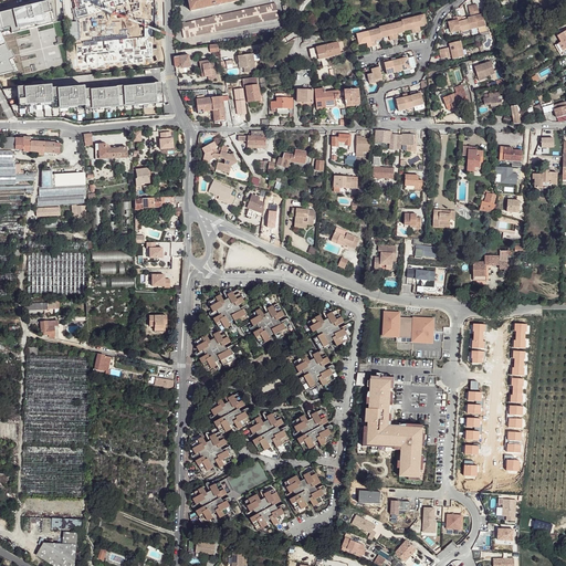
[(62,0),(63,9),(73,8),(72,0),(62,0)]
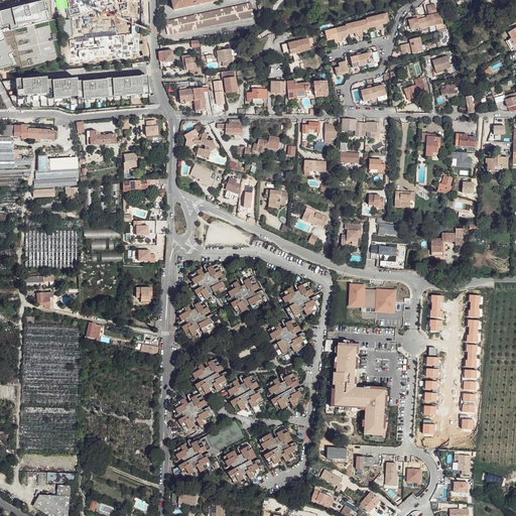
[(108,0),(110,16),(123,15),(122,0),(108,0)]
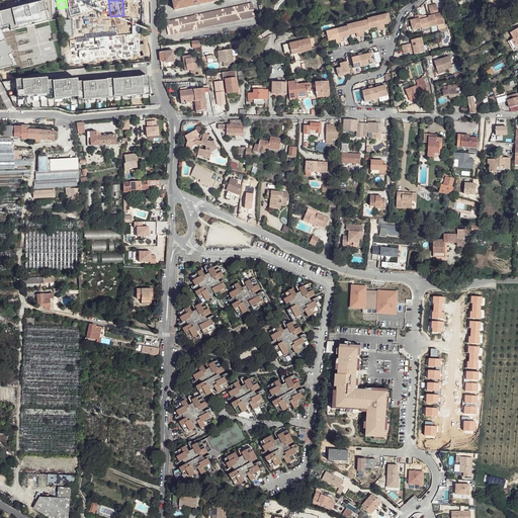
[(140,12),(139,0),(130,0),(131,13),(131,19),(130,27),(130,40),(128,48),(138,48),(140,17),(140,12)]
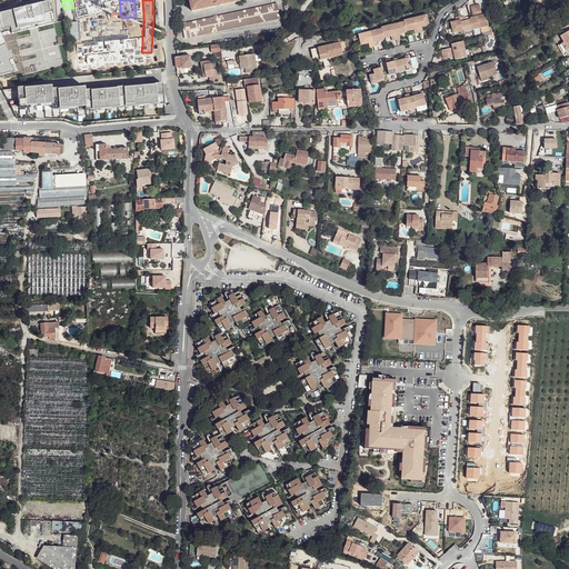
[(240,0),(189,0),(192,11),(240,1),(240,0)]
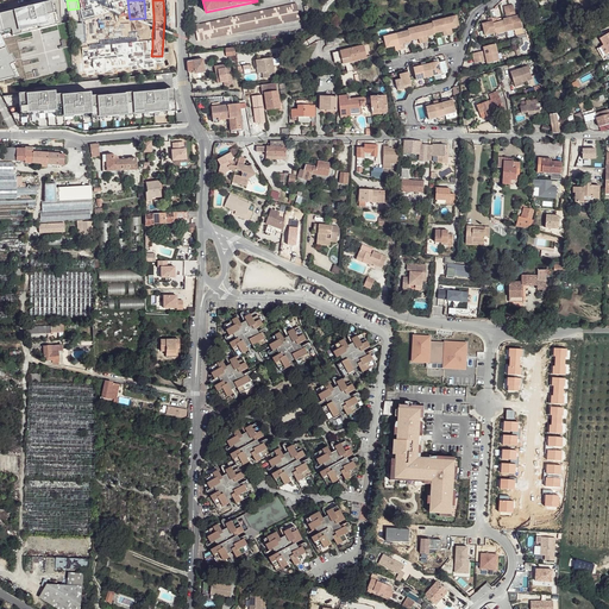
[(0,79),(13,77),(13,79),(20,77),(13,63),(16,62),(11,55),(8,56),(0,37),(0,36),(12,33),(13,36),(30,32),(29,30),(56,25),(56,22),(58,22),(54,4),(51,5),(50,1),(32,6),(32,4),(19,6),(20,8),(0,13),(0,79)]
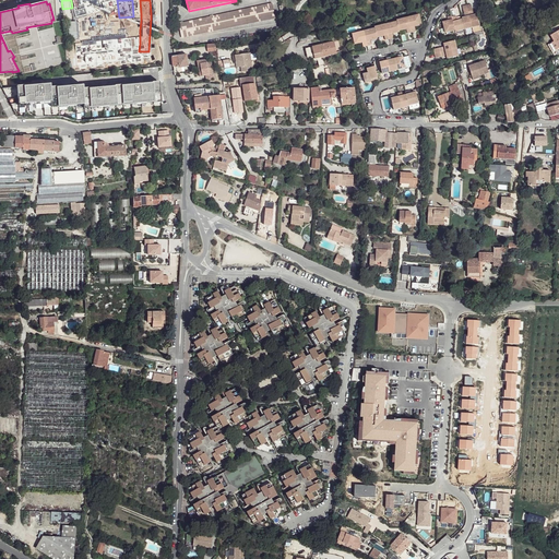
[(273,4),(218,15),(222,30),(276,19),(273,4)]
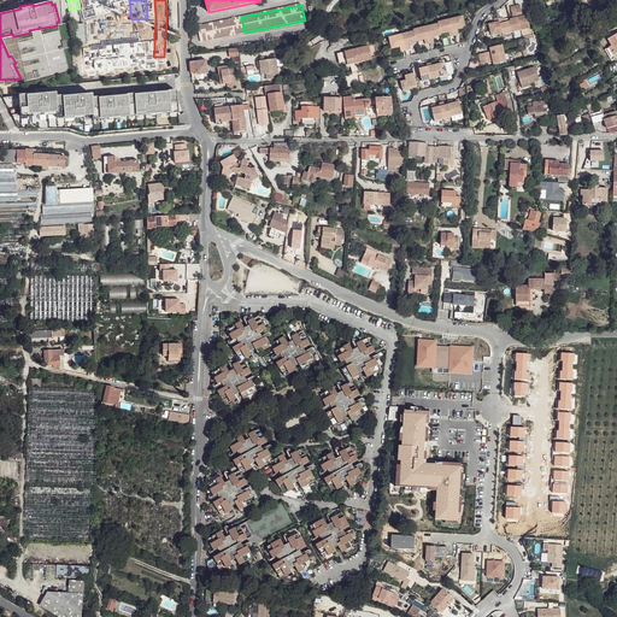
[(464,16),(452,19),(456,35),(460,35),(459,30),(466,28),(464,16)]
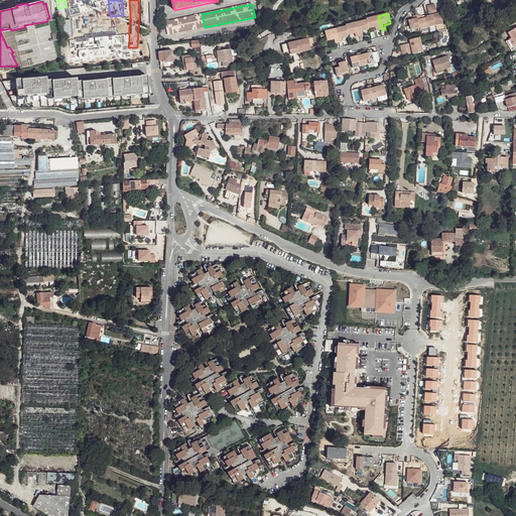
[(438,13),(432,15),(434,25),(442,23),(438,13)]
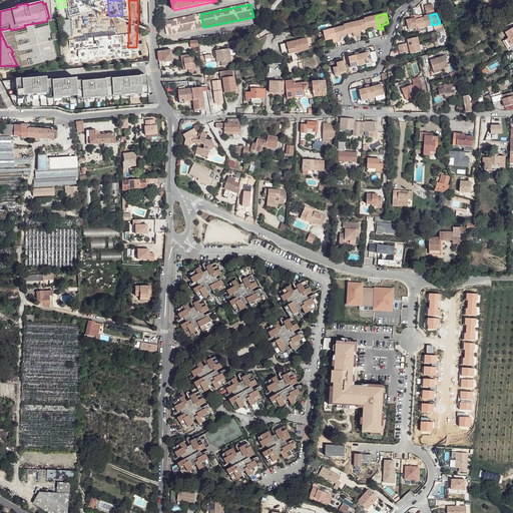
[(200,14),(164,21),(167,35),(203,27),(200,14)]
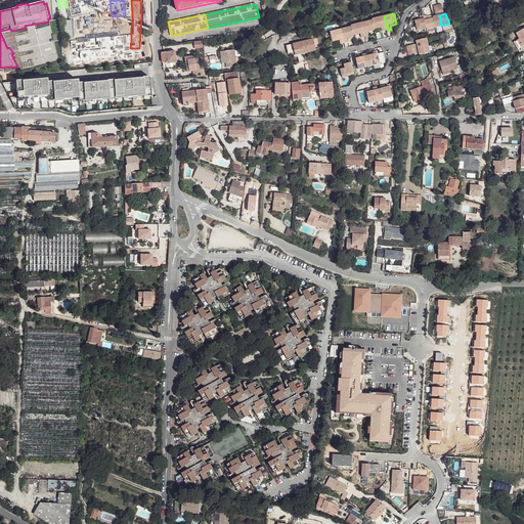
[(426,14),(423,15),(426,29),(426,30),(435,28),(432,17),(427,18),(426,14)]
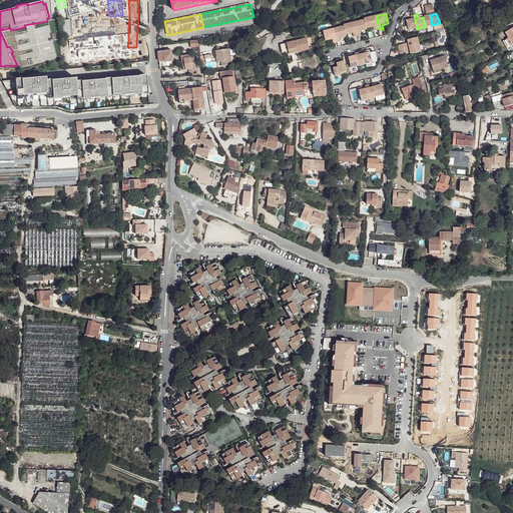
[(414,15),(410,16),(411,19),(406,21),(408,31),(417,28),(414,15)]
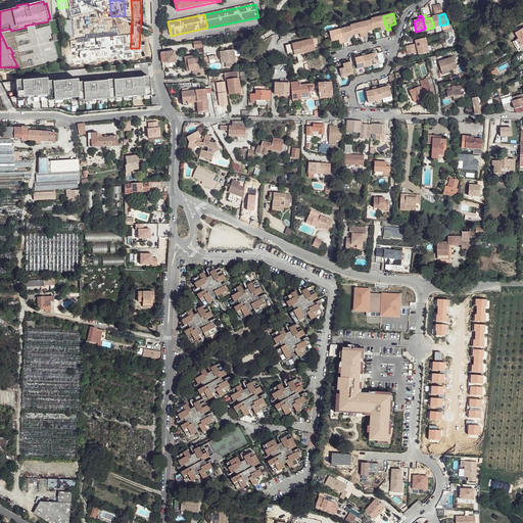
[(438,15),(431,17),(434,28),(440,26),(438,15)]
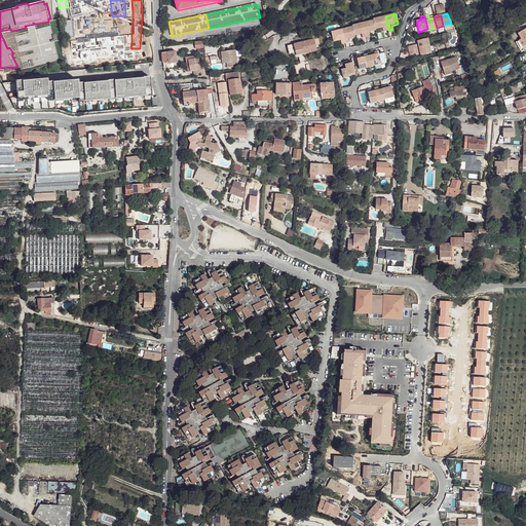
[(385,16),(375,19),(375,20),(377,29),(383,27),(384,31),(388,30),(385,16)]
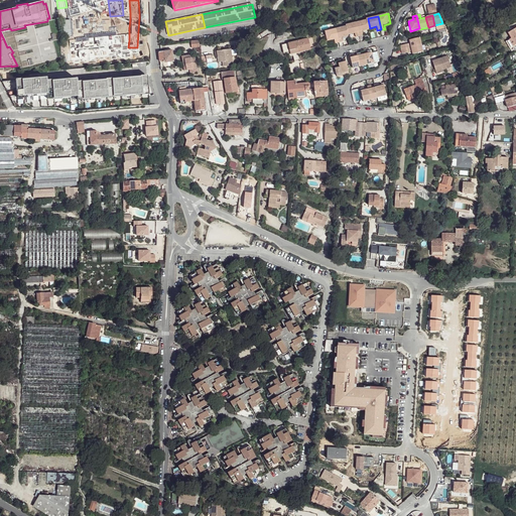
[(368,19),(358,22),(361,35),(365,34),(364,30),(370,29),(370,28),(368,19)]
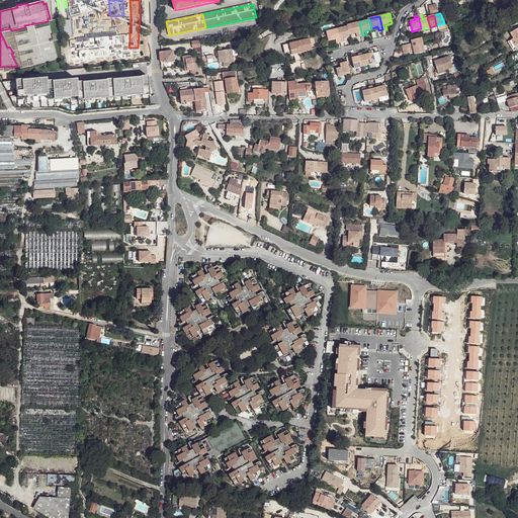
[(359,22),(348,24),(348,26),(350,33),(357,32),(359,36),(362,35),(359,22)]
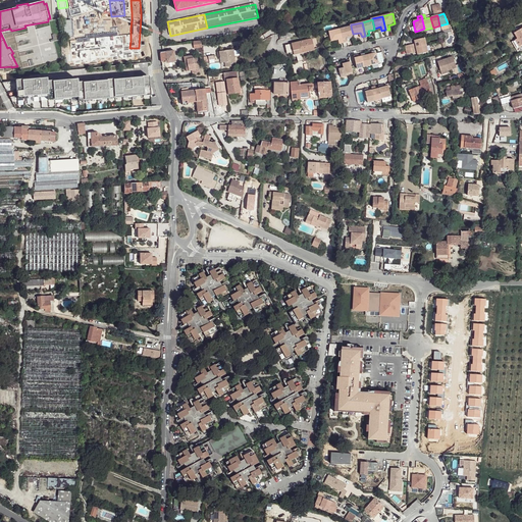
[(351,27),(341,29),(345,42),(348,42),(347,38),(354,36),(353,34),(351,27)]
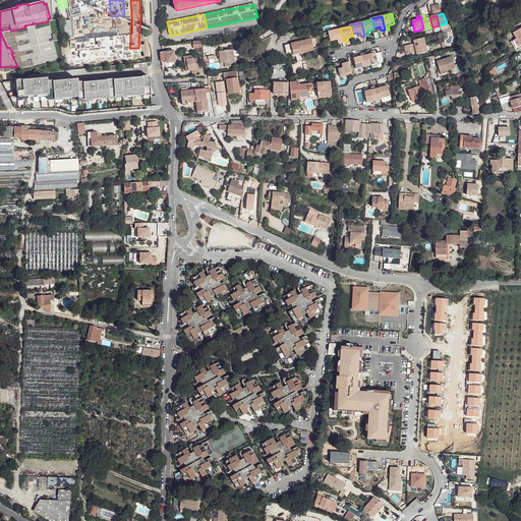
[(130,41),(130,27),(66,35),(67,47),(68,47),(69,64),(89,62),(87,46),(130,41)]
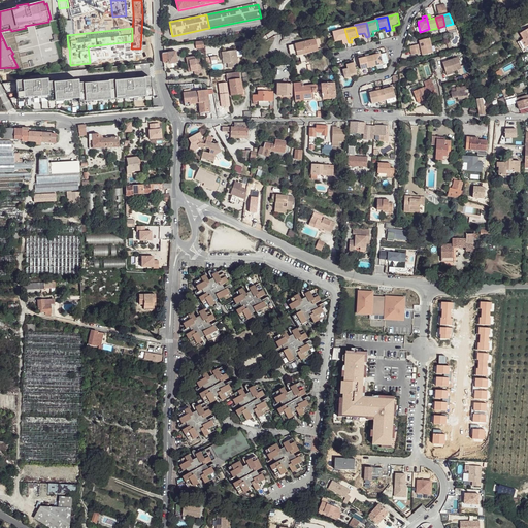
[(344,29),(334,32),(336,41),(342,40),(343,43),(349,42),(344,29)]
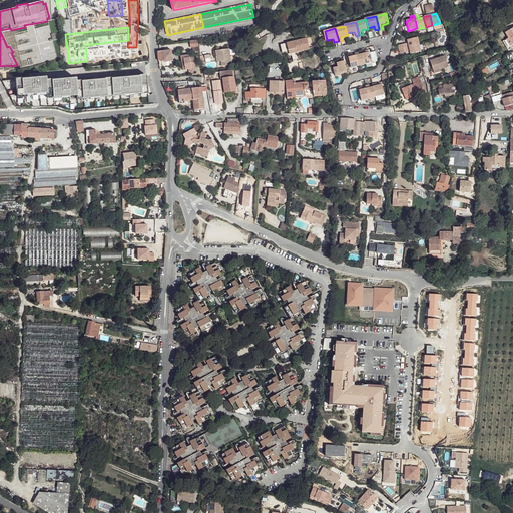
[(417,38),(407,41),(409,47),(419,45),(417,38)]
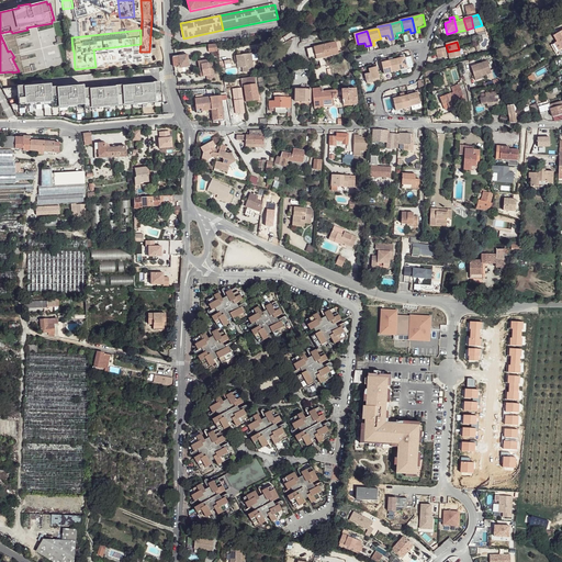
[(561,49),(558,42),(551,45),(555,53),(561,49)]
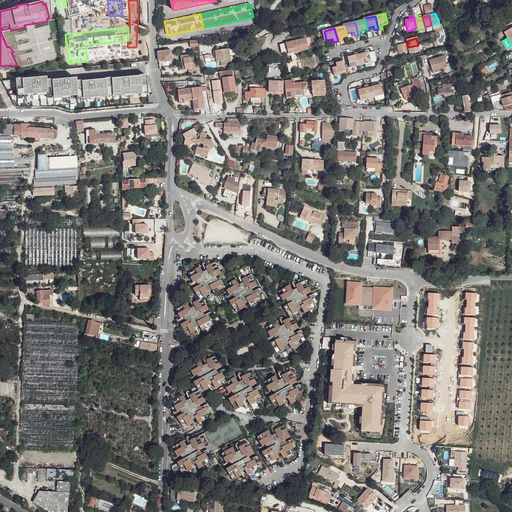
[(308,39),(288,43),(289,50),(295,49),(296,53),(298,52),(311,50),(308,39)]
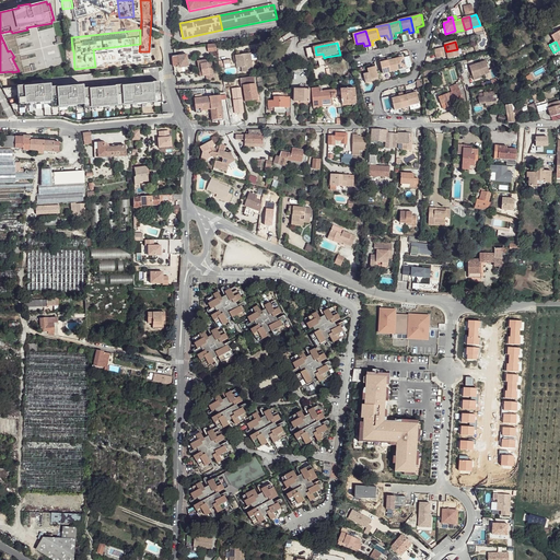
[(316,55),(315,47),(307,48),(311,58),(314,58),(315,61),(319,61),(322,67),(327,66),(326,57),(324,58),(323,54),(316,55)]
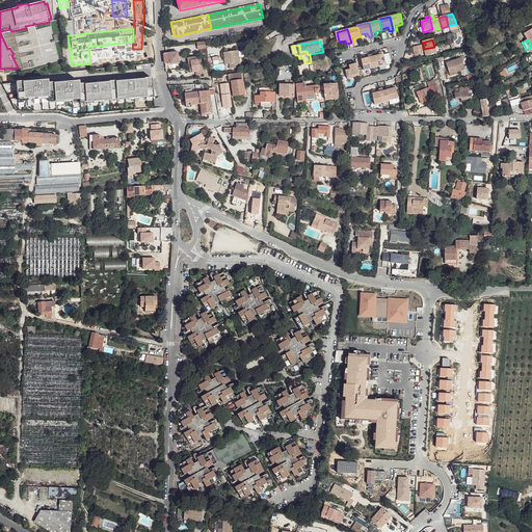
[(434,47),(424,49),(426,57),(436,54),(434,47)]
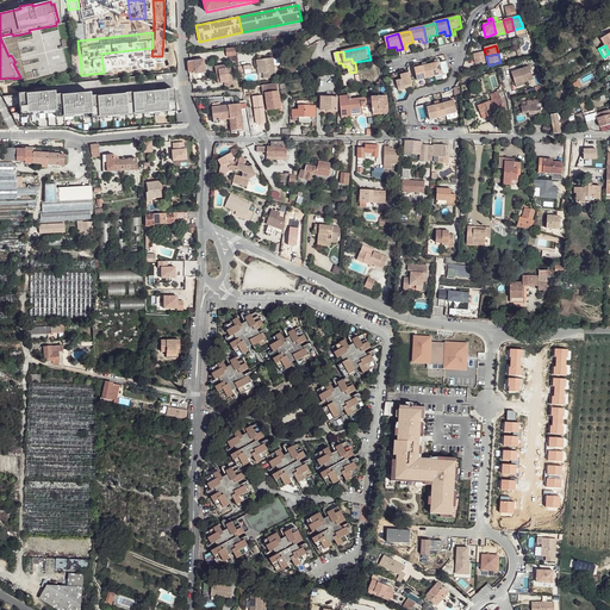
[(273,56),(257,60),(259,67),(262,66),(263,72),(265,78),(277,75),(273,56)]
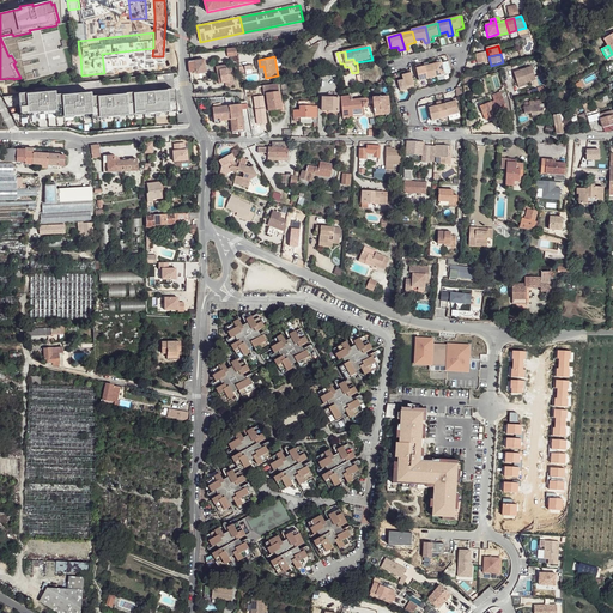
[(205,60),(189,62),(192,80),(202,78),(202,74),(207,73),(205,60)]
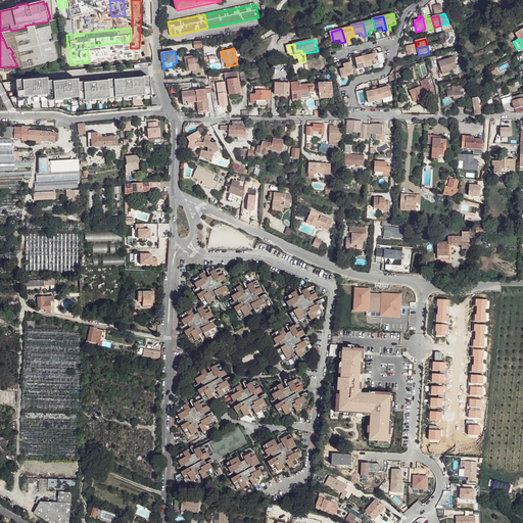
[(377,53),(371,54),(373,65),(380,63),(377,53)]
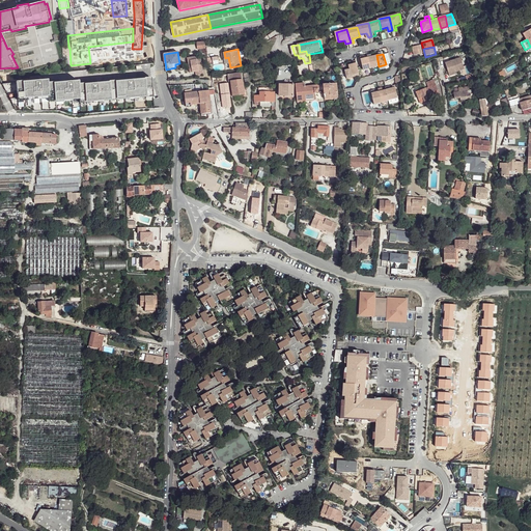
[(376,55),(368,57),(371,67),(379,66),(376,55)]
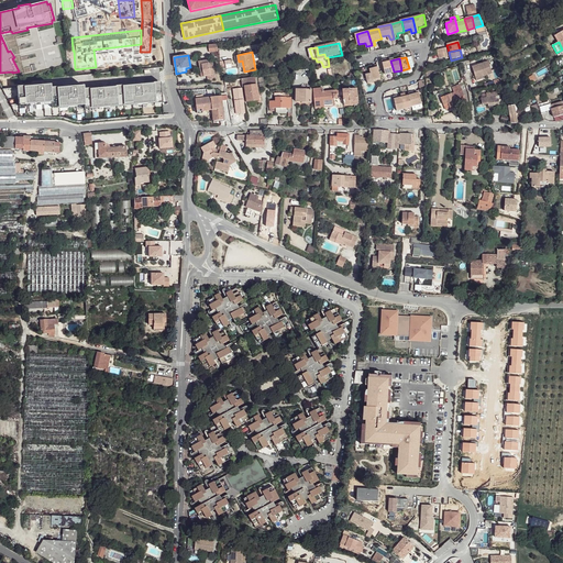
[(483,76),(492,73),(488,59),(472,65),(475,76),(482,74),(483,76)]
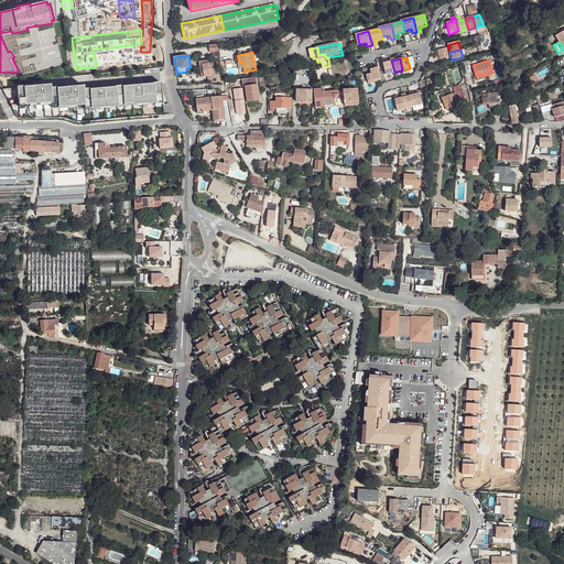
[(209,61),(199,62),(201,72),(203,72),(203,64),(209,63),(209,61)]
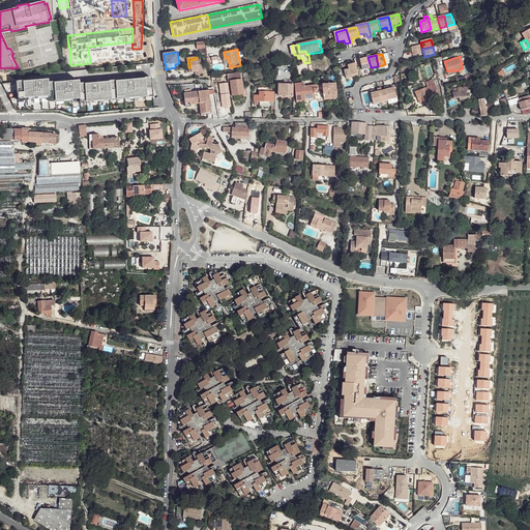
[(367,57),(360,58),(363,69),(371,67),(367,57)]
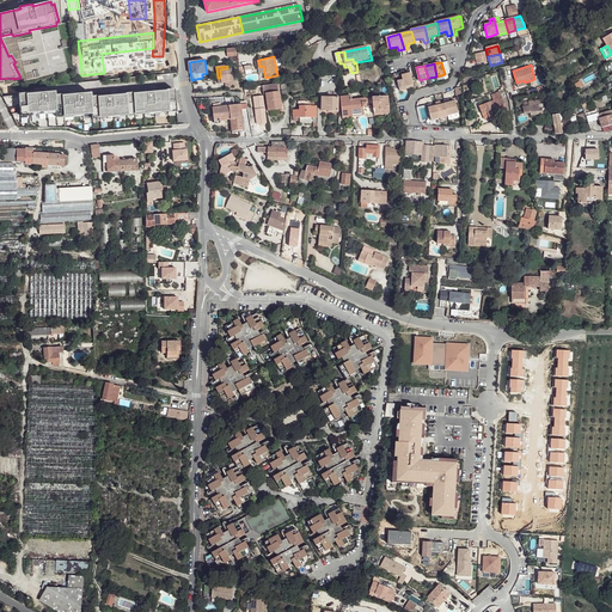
[(227,68),(220,69),(220,78),(218,78),(219,83),(225,83),(226,87),(234,86),(232,68),(227,68)]
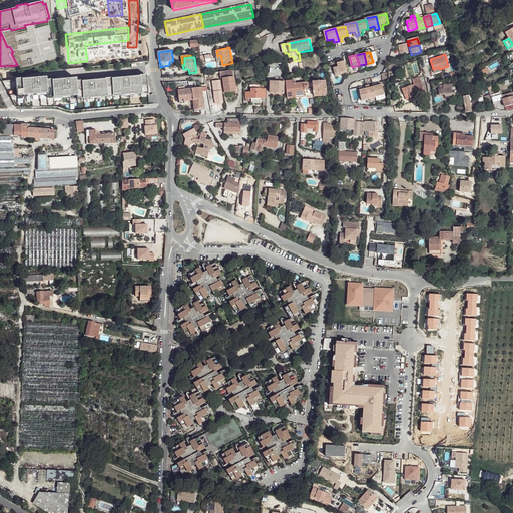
[(345,60),(337,61),(338,65),(333,67),(335,74),(340,73),(340,72),(347,70),(345,60)]
